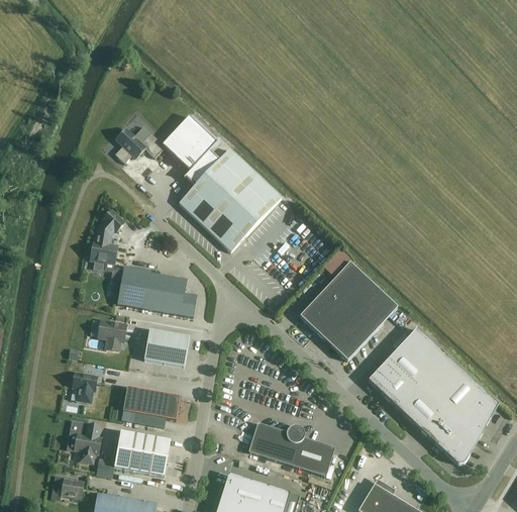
[(163,142),(162,142),(165,145),(176,156),(175,158),(179,161),(180,160),(190,169),(185,175),(195,184),(179,201),(230,249),(281,196),(229,147),(219,158),(210,148),(217,140),(189,114),(184,119),(176,127),(163,142)]
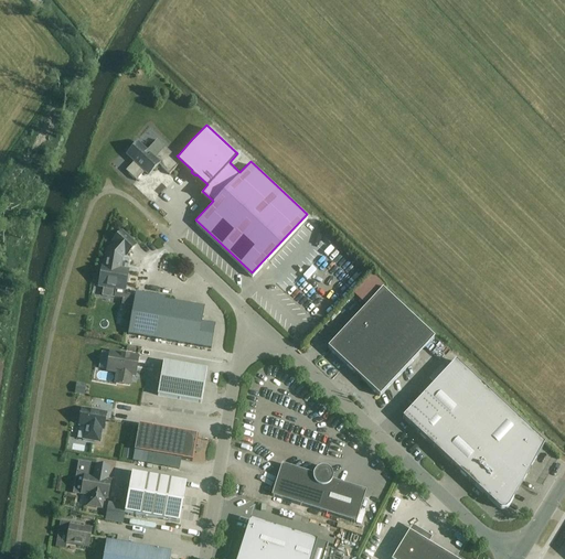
[(135,158),(126,167),(136,176),(145,168),(148,171),(158,160),(169,170),(180,159),(177,156),(178,156),(168,147),(157,136),(147,147),(138,139),(127,151),(135,158)]
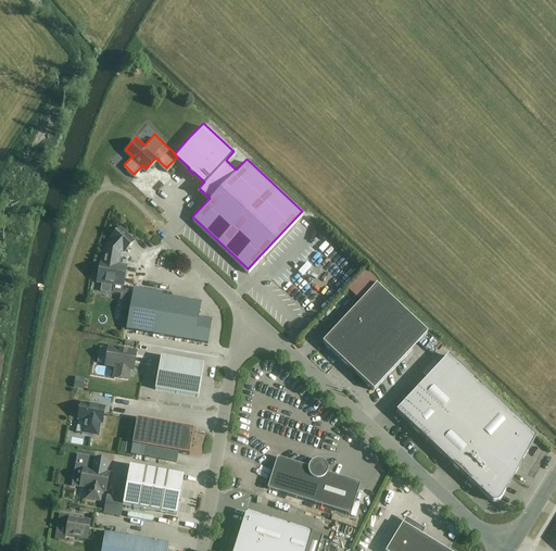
[(124,248),(134,237),(119,223),(110,234),(112,236),(105,242),(102,258),(100,258),(97,277),(123,282),(126,262),(117,260),(119,250),(123,246),(124,248)]
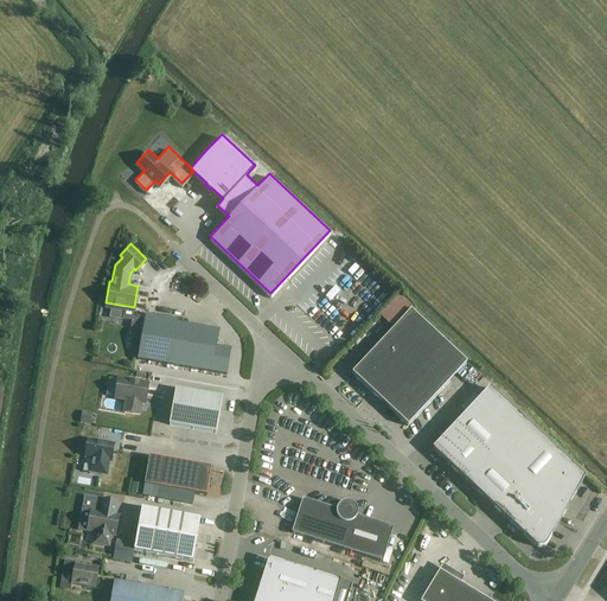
[(119,323),(121,309),(84,304),(85,299),(82,298),(80,315),(119,323)]
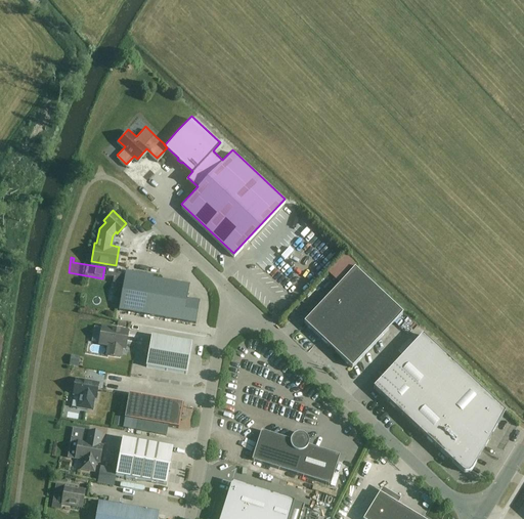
[(304,318),(352,364),(402,310),(354,265),(304,318)]
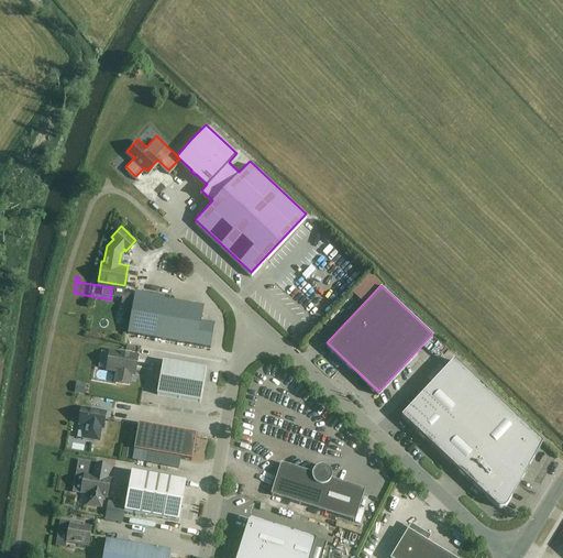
[(210,343),(214,319),(200,317),(203,302),(164,295),(165,293),(134,287),(128,329),(210,343)]
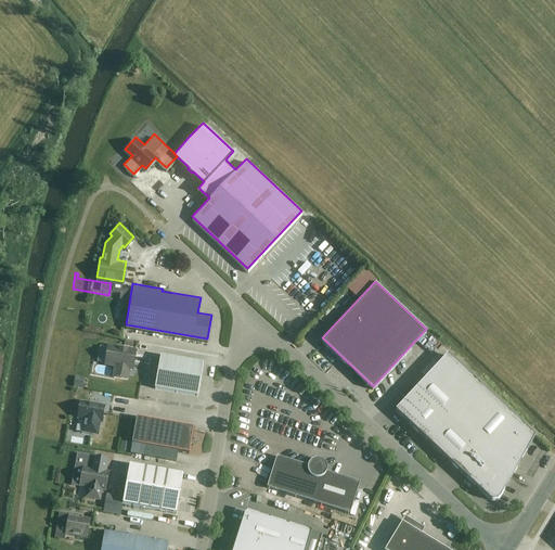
[(133,357),(136,347),(112,343),(108,360),(115,361),(114,371),(127,374),(130,356),(133,357)]
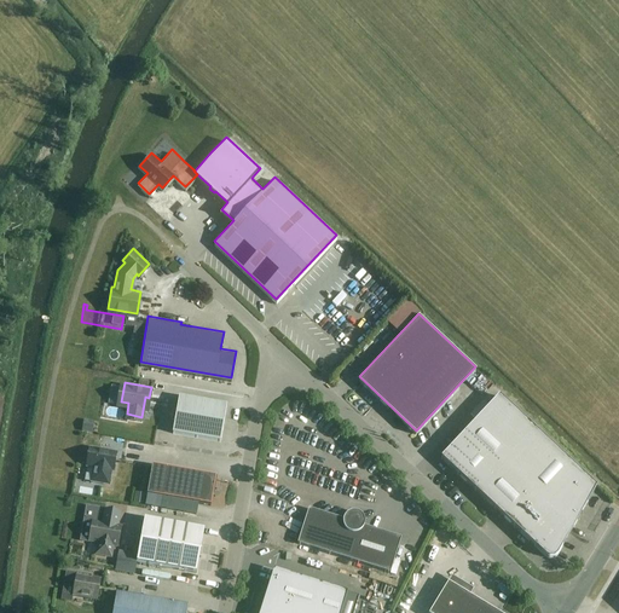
[(502,461),(534,424),(496,389),(440,454),(476,487),(502,461)]
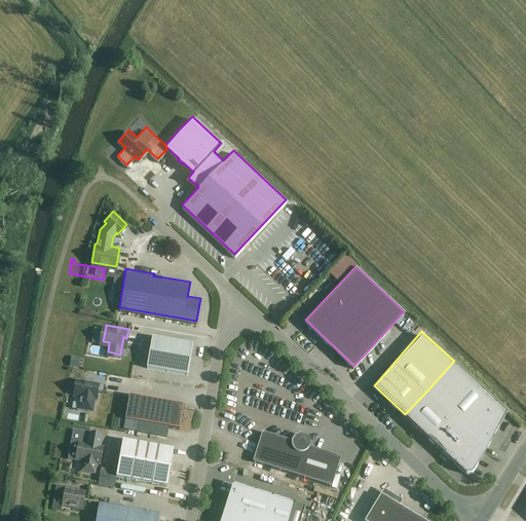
[(187,371),(192,340),(152,333),(146,364),(187,371)]
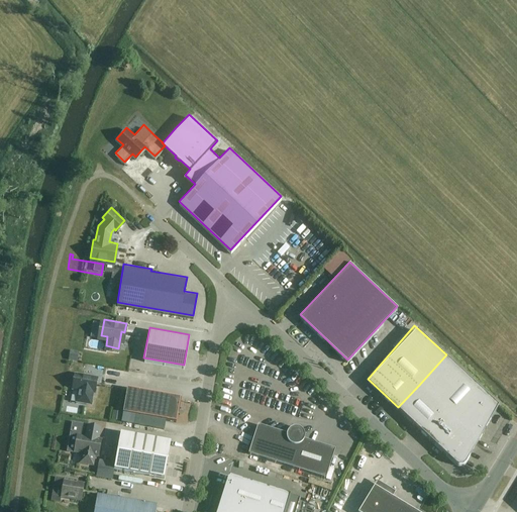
[(71,346),(69,356),(77,357),(78,347),(71,346)]
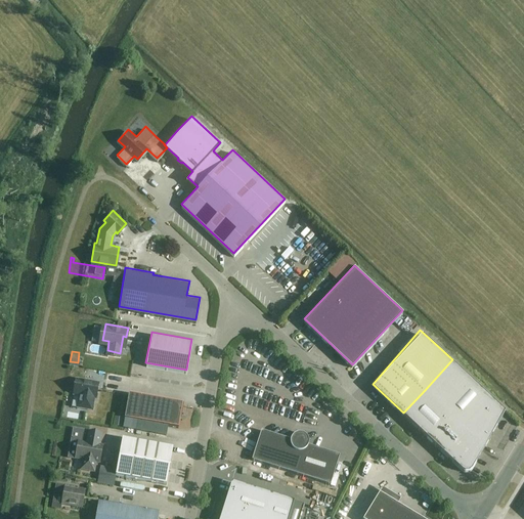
[(453,417),(483,444),(504,409),(452,359),(425,390),(453,417)]
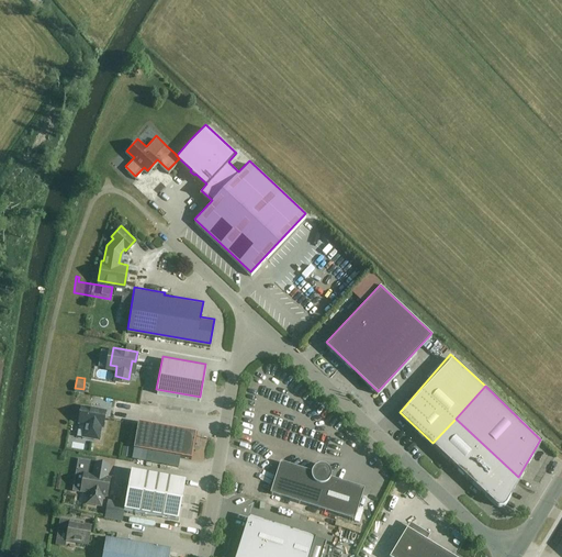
[(78,420),(86,421),(83,431),(100,433),(102,424),(105,407),(81,402),(78,420)]
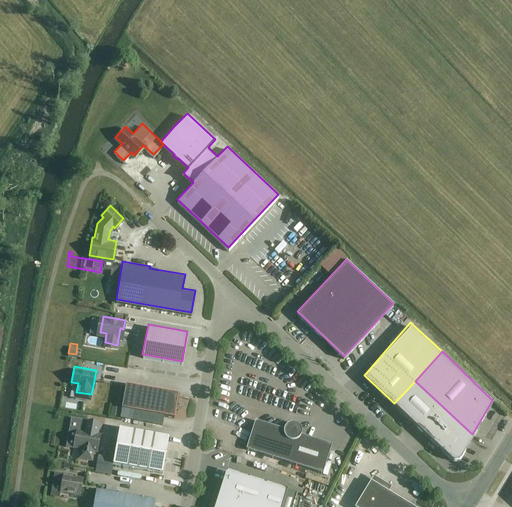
[(123,404),(135,407),(135,406),(138,386),(139,384),(139,383),(130,382),(129,382),(127,381),(126,384),(123,404)]
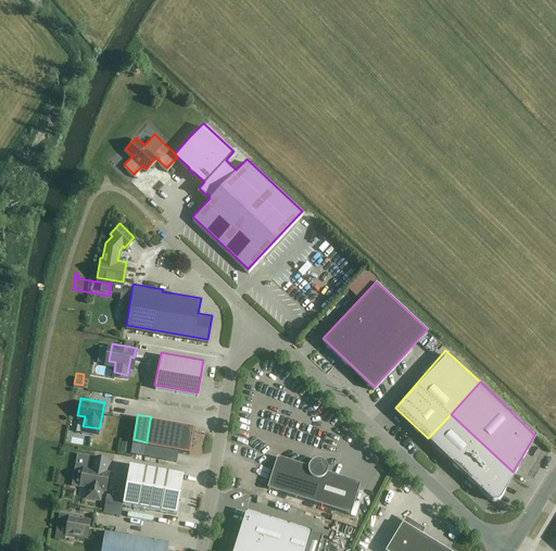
[(459,467),(481,442),(451,414),(428,438),(459,467)]
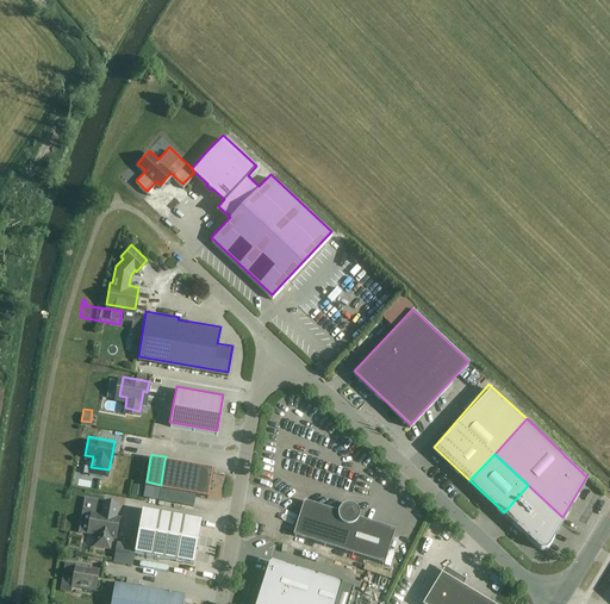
[(209,492),(213,465),(166,456),(166,458),(165,460),(161,484),(161,485),(195,490),(209,492)]
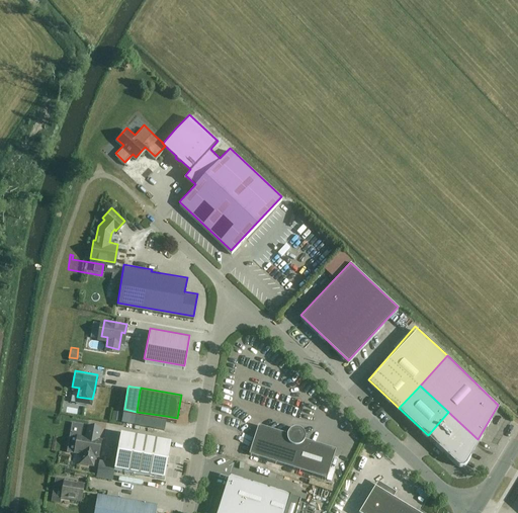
[(113,408),(111,416),(119,418),(121,409),(113,408)]
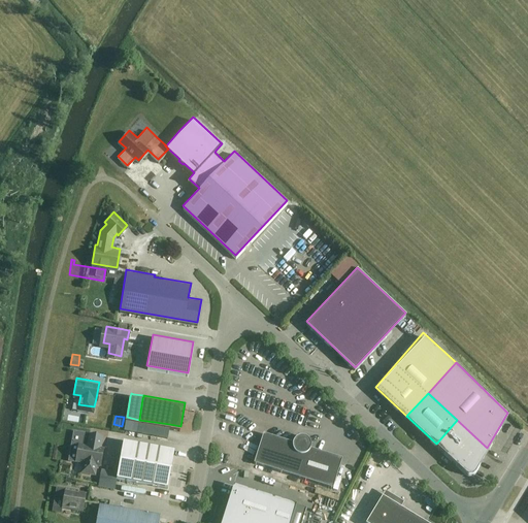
[(127,417),(125,428),(167,435),(169,424),(139,420),(127,417)]
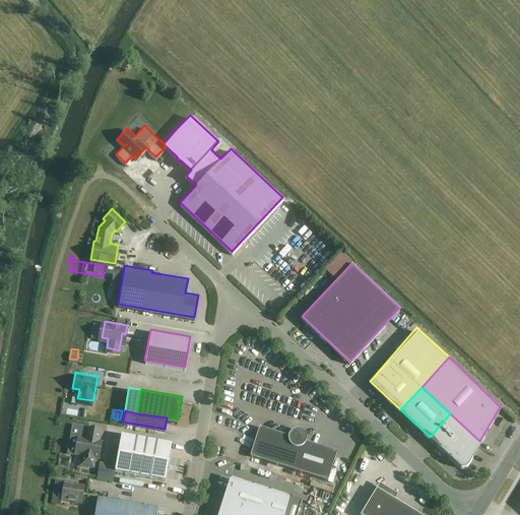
[(450,413),(430,437),(457,463),(463,465),(467,463),(479,441),(450,413)]
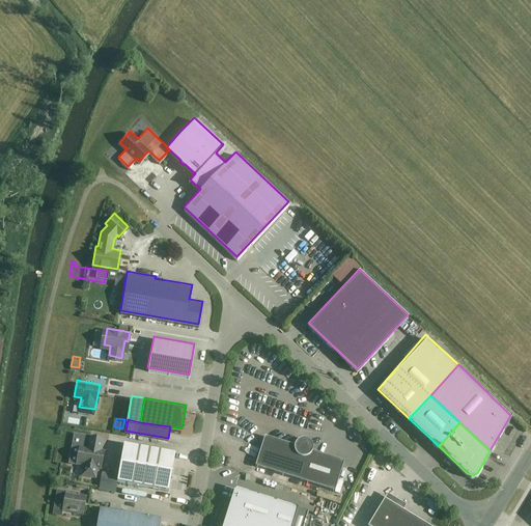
[(77,454),(76,460),(77,460),(84,462),(82,471),(95,474),(96,464),(101,465),(104,448),(102,447),(104,434),(81,430),(81,432),(80,433),(79,440),(78,443),(78,444),(77,454)]
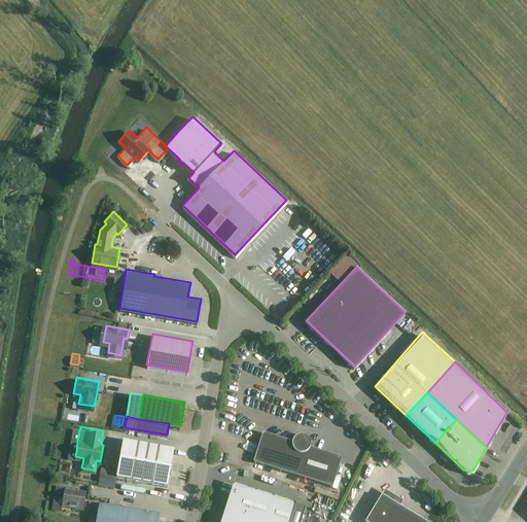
[(290,438),(262,428),(253,458),(331,484),(342,454),(310,444),(310,440),(309,437),(306,433),(303,432),(300,431),(295,432),(292,435),(290,438)]
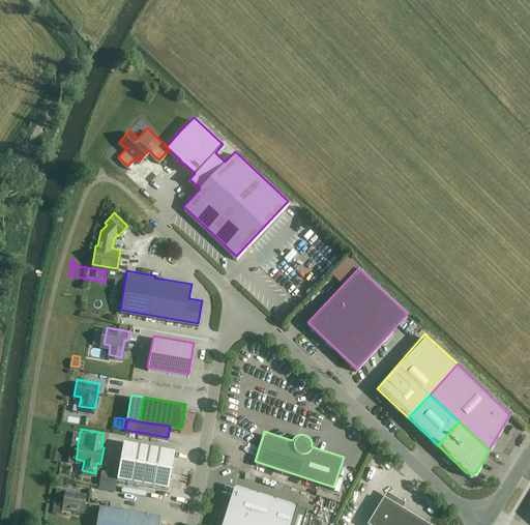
[(168,487),(175,449),(123,440),(119,464),(116,477),(168,487)]
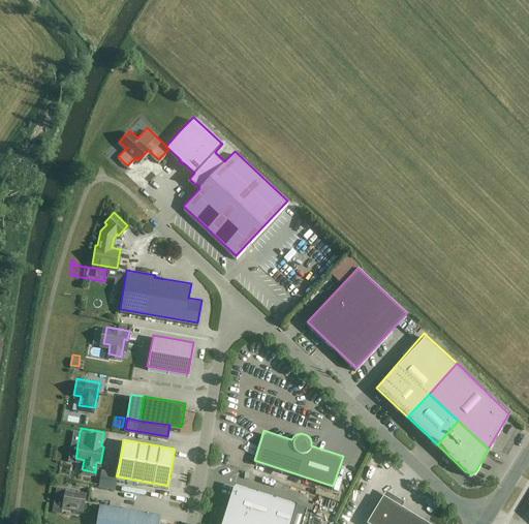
[(73,474),(76,467),(67,463),(64,471),(73,474)]
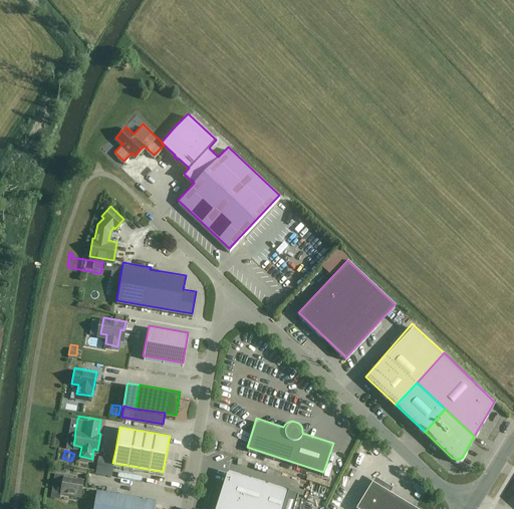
[(291,508),(297,491),(227,469),(217,499),(248,508),(291,508)]
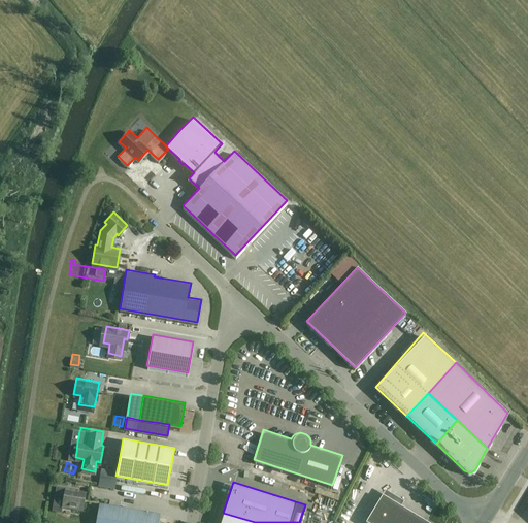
[(56,483),(54,494),(63,496),(62,503),(83,507),(86,488),(56,483)]
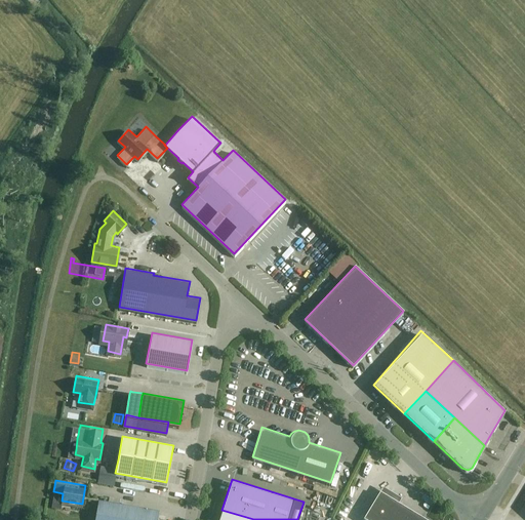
[(298,491),(285,488),(283,494),(297,497),(298,491)]
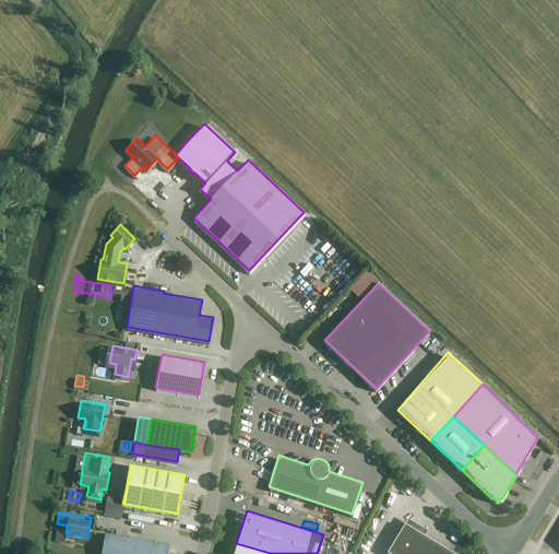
[(121,523),(119,529),(129,532),(130,527),(121,523)]
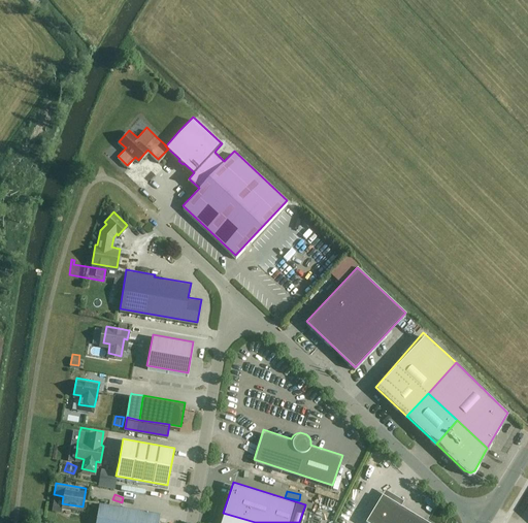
[(426,520),(391,498),(375,522),(438,522),(428,516),(426,520)]
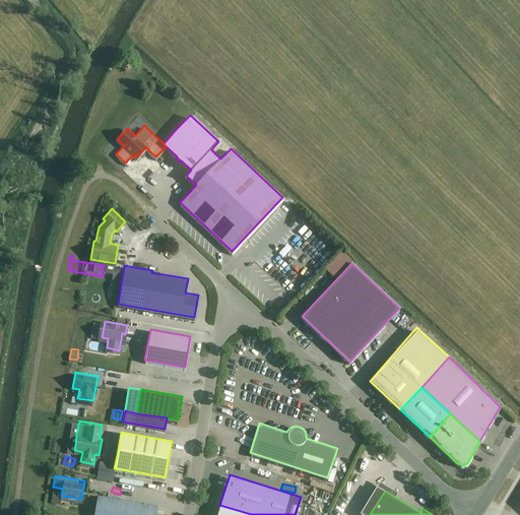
[(155,514),(157,505),(98,494),(95,502),(93,514),(155,514)]
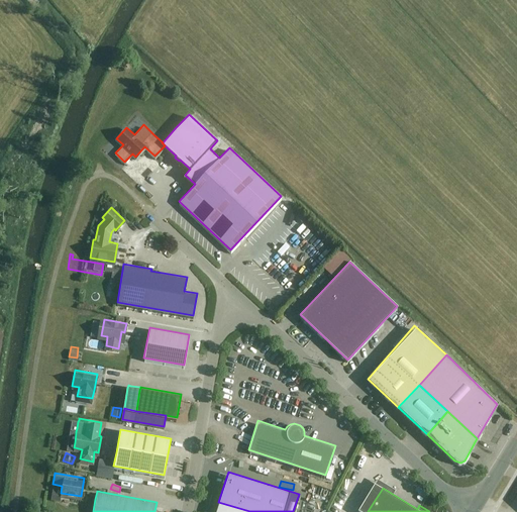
[(249,511),(218,502),(215,511),(249,511)]
